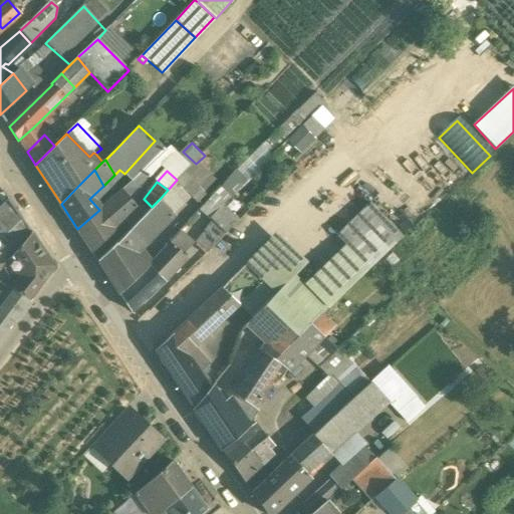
[(183,215),(197,199),(179,183),(165,199),(183,215)]
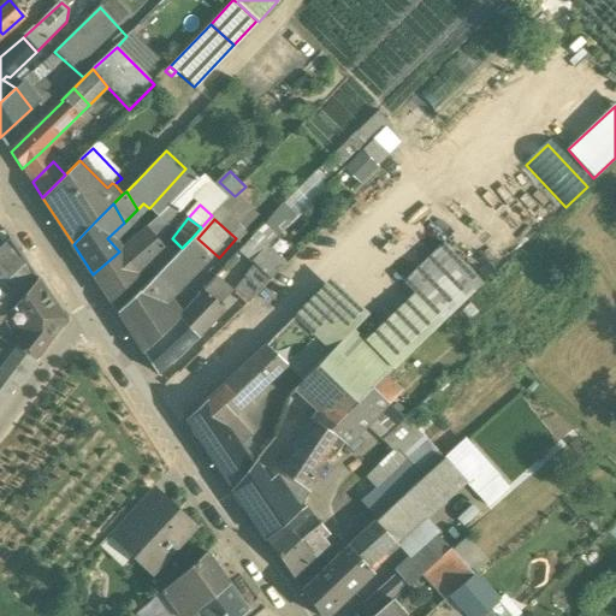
[(268,224),(238,253),(247,260),(276,230),(268,224)]
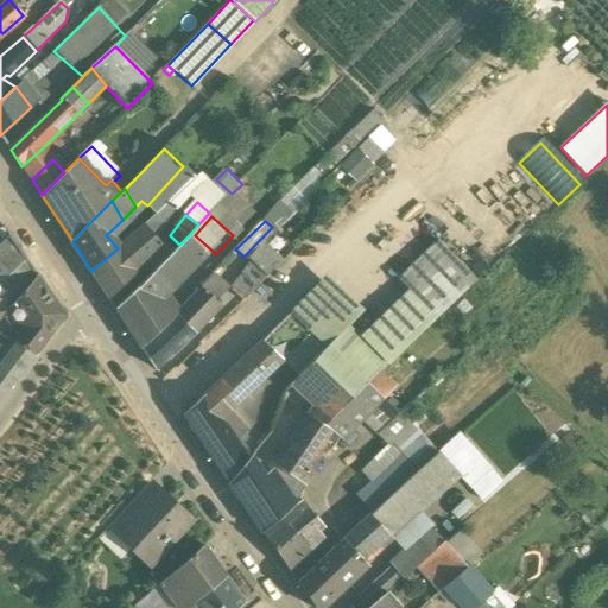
[(130,239),(118,248),(137,271),(163,245),(145,226),(130,239)]
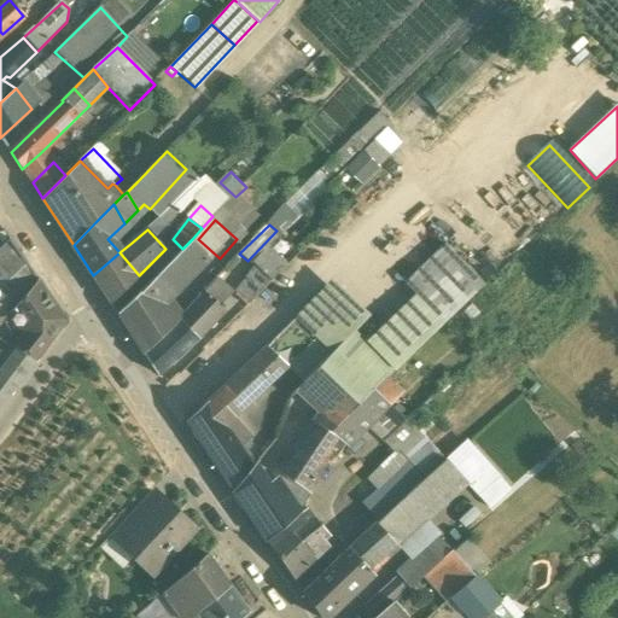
[(0,322),(3,320),(39,281),(10,239),(0,248),(0,322)]
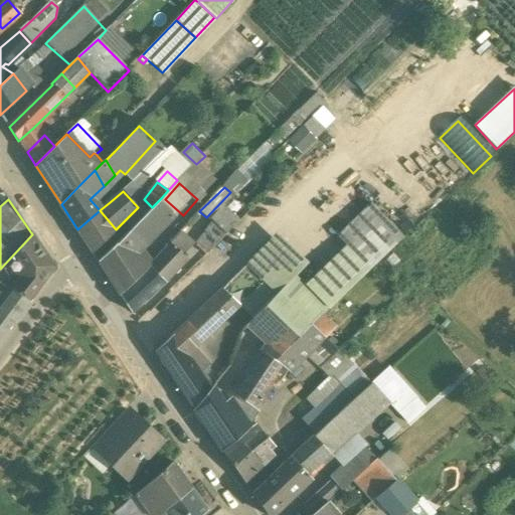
[(152,207),(131,230),(145,243),(173,213),(160,199),(152,207)]
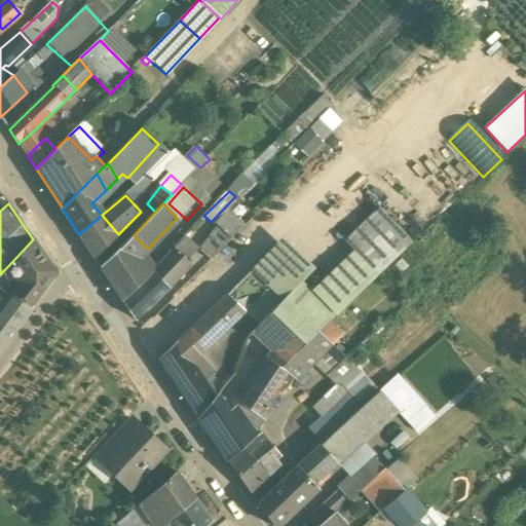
[(354,253),(312,293),(322,302),(335,315),(385,268),(411,243),(377,209),(343,241),(354,253)]
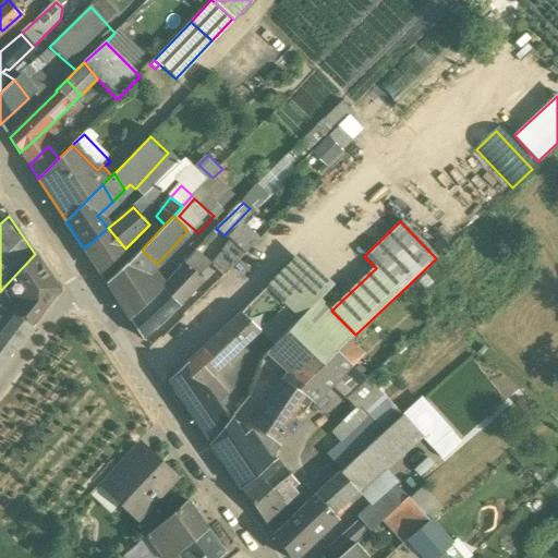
[(108,228),(84,249),(100,273),(125,249),(108,228)]
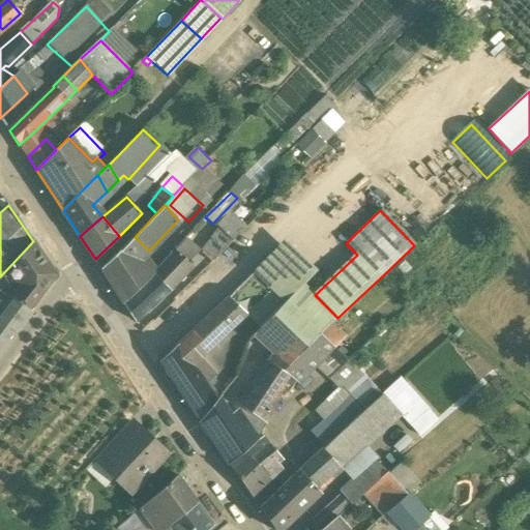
[(221,228),(202,253),(212,262),(233,241),(221,228)]
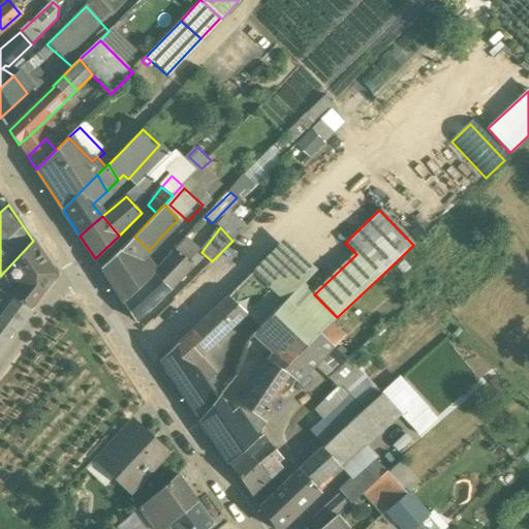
[(194,229),(186,239),(196,247),(204,238),(194,229)]
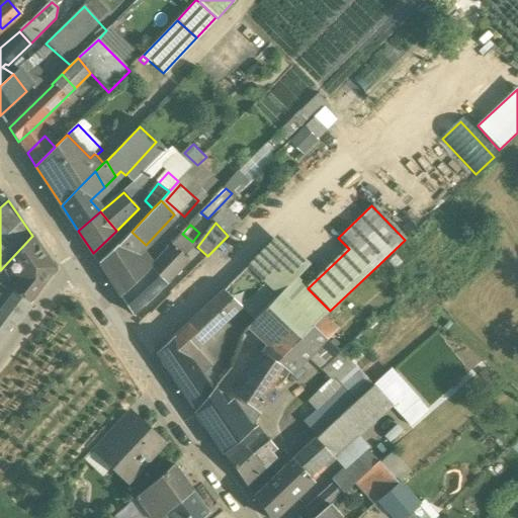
[(146,245),(132,232),(99,264),(121,297),(151,268),(141,258),(137,254),(146,245)]
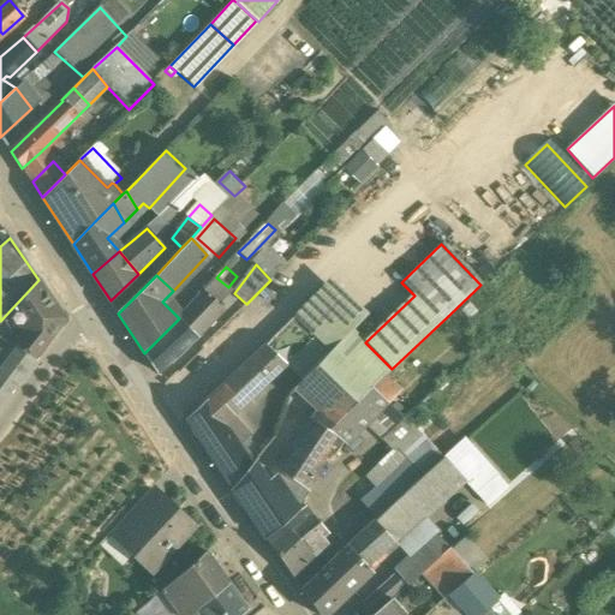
[(228,287),(216,278),(206,290),(218,303),(231,291),(228,287)]
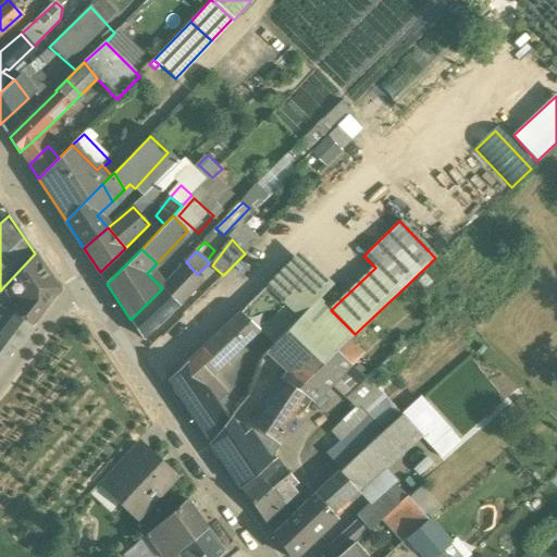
[(35,254),(2,288),(16,308),(12,313),(15,316),(31,327),(56,295),(54,283),(35,254)]
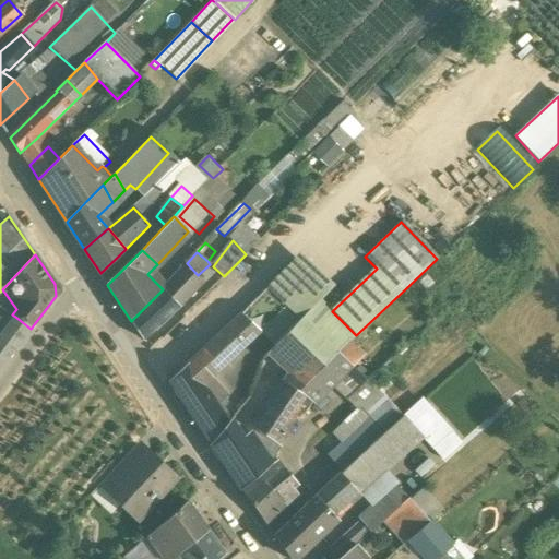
[(298,254),(268,287),(301,319),(320,300),(333,287),(298,254)]
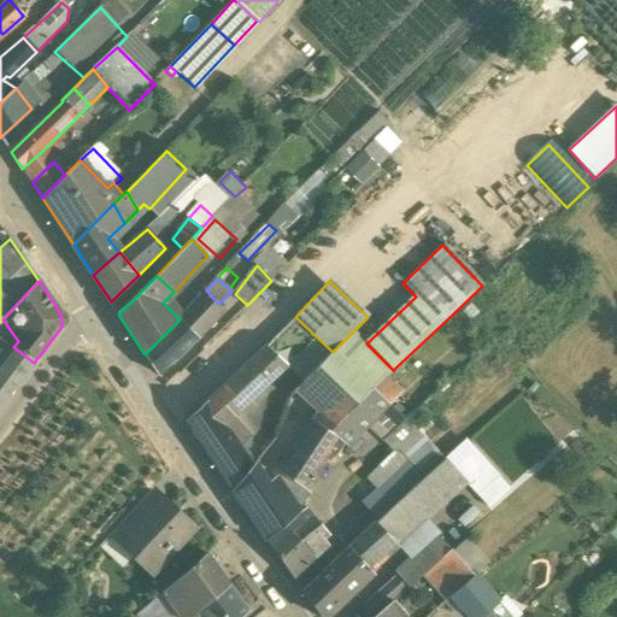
[(206,291),(180,319),(199,339),(224,311),(218,304),(206,291)]
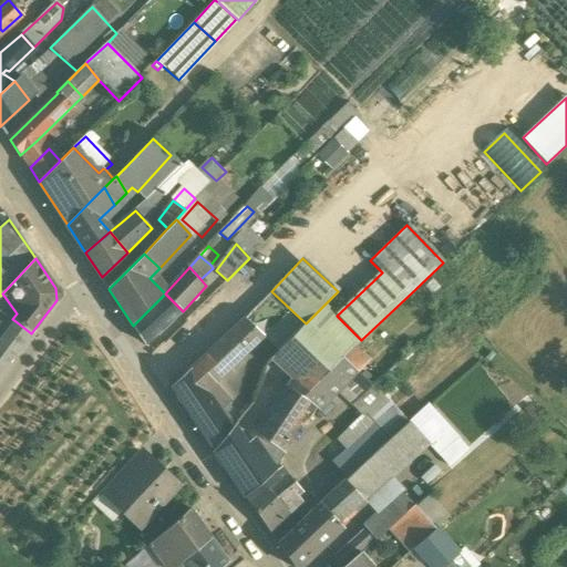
[(165,294),(133,326),(145,344),(183,311),(165,294)]
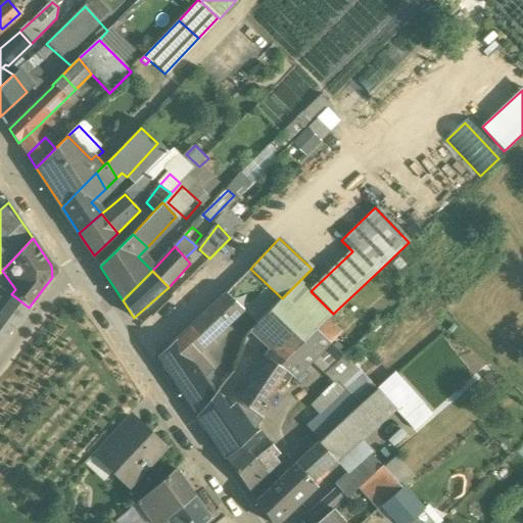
[(311,291),(299,281),(282,298),(303,319),(320,300),(311,291)]
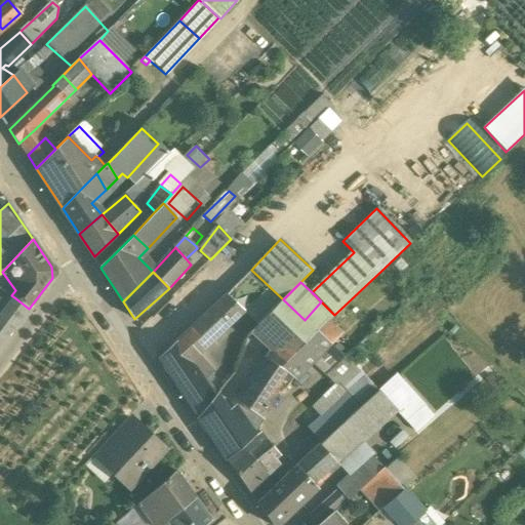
[(226,294),(187,333),(205,349),(244,313),(226,294)]
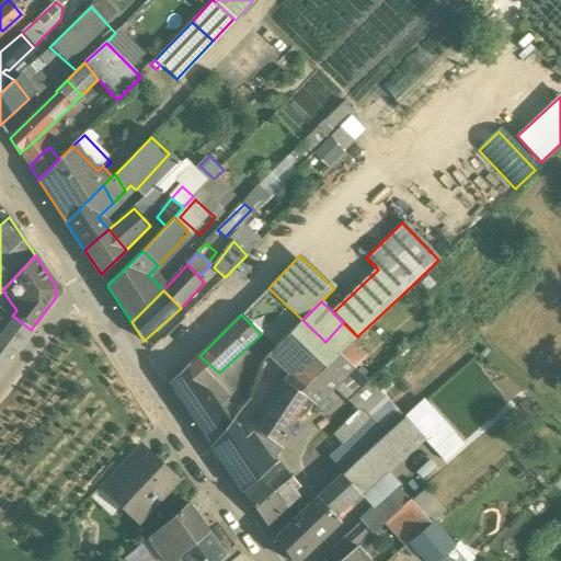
[(0,336),(0,370),(31,330),(15,318),(0,336)]
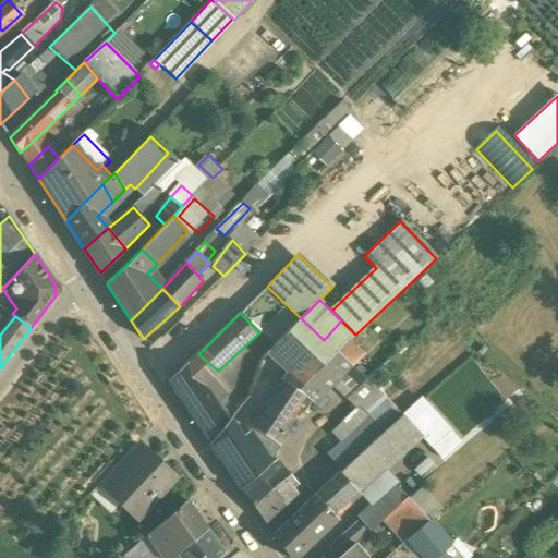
[(324,340),(301,318),(274,347),(288,354),(300,366),(312,378),(318,371),(337,352),(324,340)]
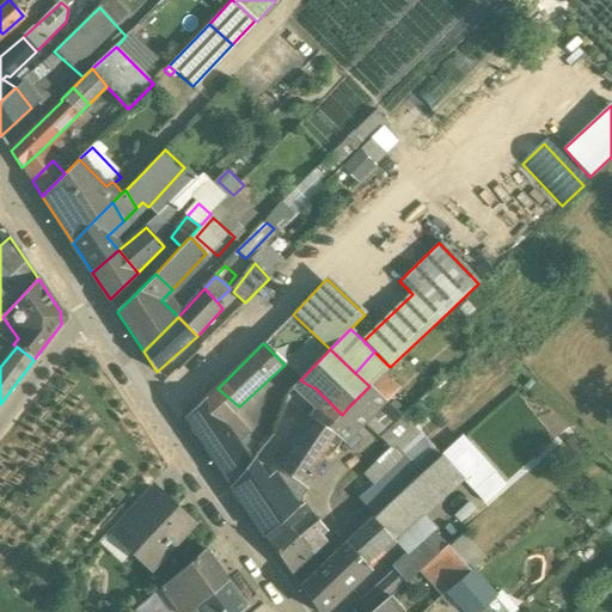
[(374,352),(355,373),(369,386),(390,367),(374,352)]
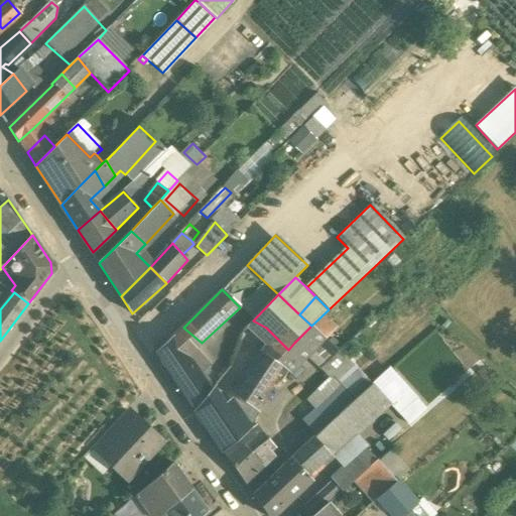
[(253,320),(243,333),(256,340),(266,328),(253,320)]
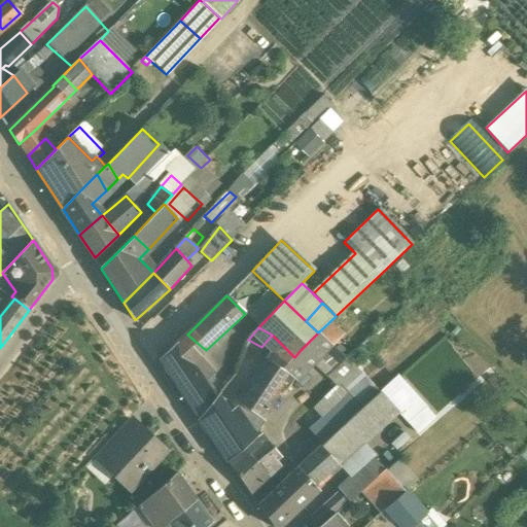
[(187,335),(161,359),(189,402),(207,386),(198,373),(205,367),(198,357),(206,350),(187,335)]
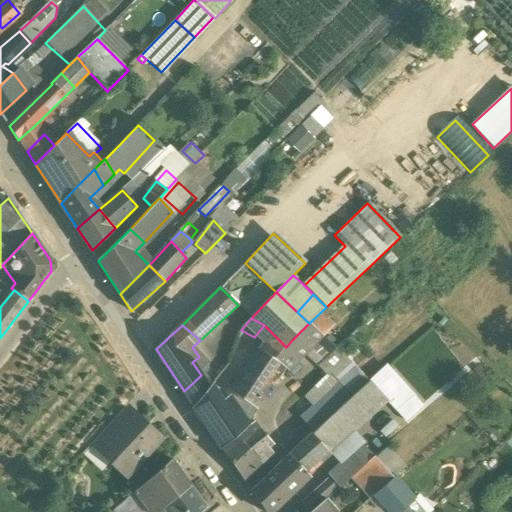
[(275,336),(234,393),(256,410),(273,376),(278,364),(274,359),(286,347),(275,336)]
